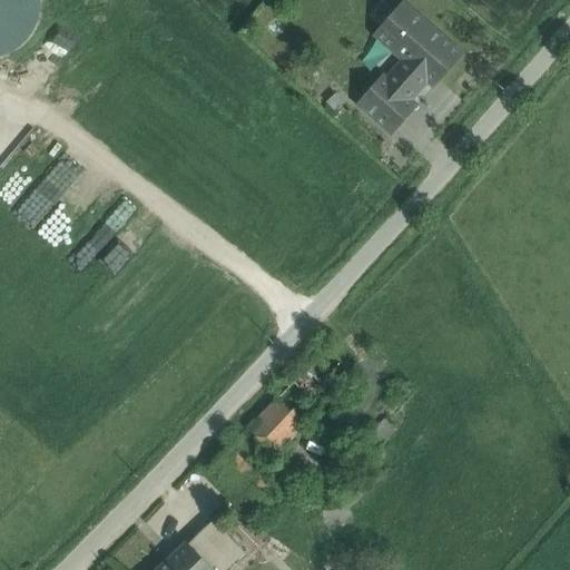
[(0,0),(0,58),(13,53),(27,43),(36,31),(41,16),(41,0),(0,0)]
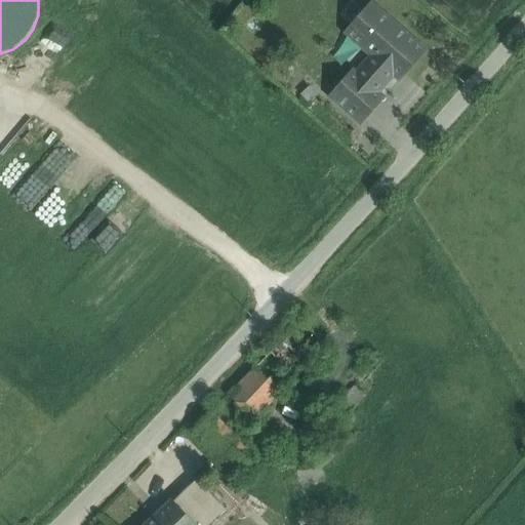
[(371,56),(394,76),(399,80),(425,51),(371,4),(346,33),(371,56)]
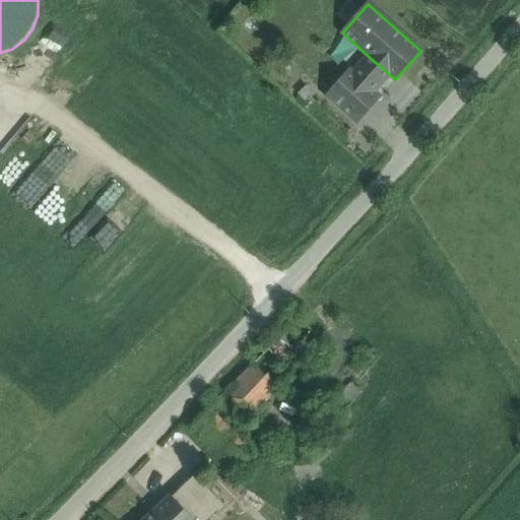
[(390,75),(368,56),(352,73),(375,92),(390,75)]
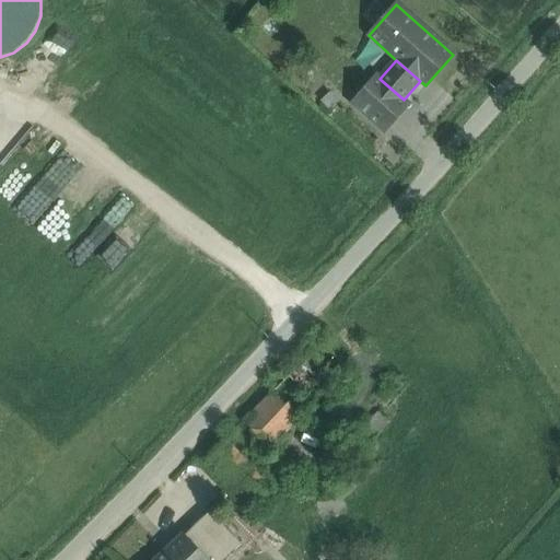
[(380,79),(376,76),(352,104),(385,132),(409,104),(404,100),(380,79)]
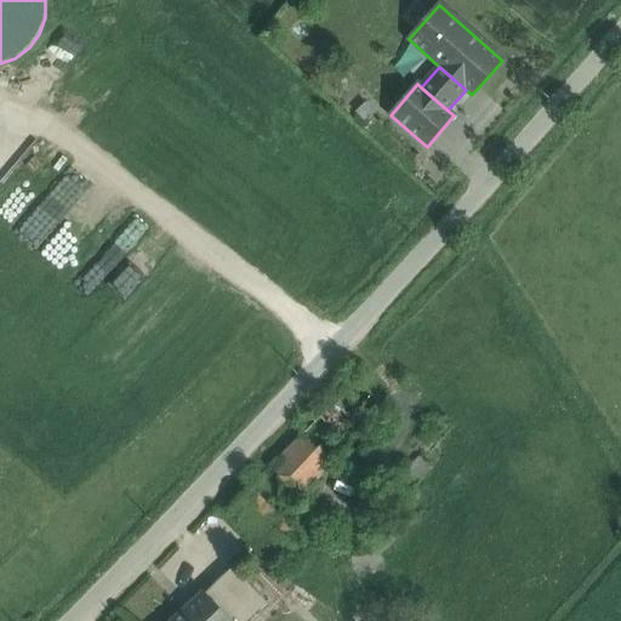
[(0,183),(11,176),(0,160),(0,183)]
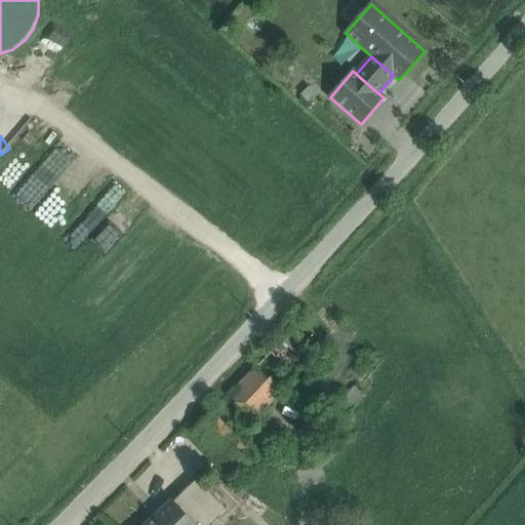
[(299,319),(229,396),(254,421),(294,378),(305,388),(320,371),(310,361),(325,345),(299,319)]
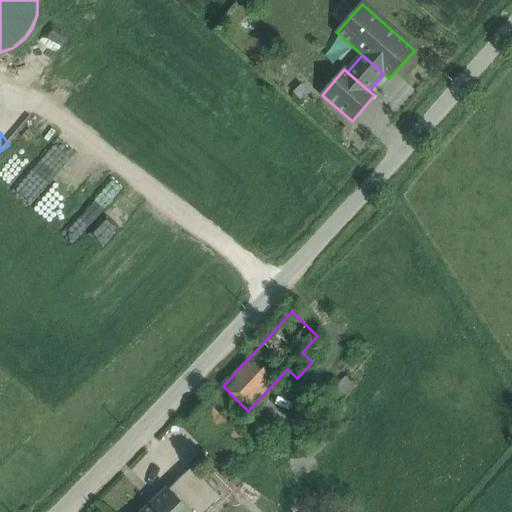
[(345,378),(327,398),(337,406),(354,386),(345,378)]
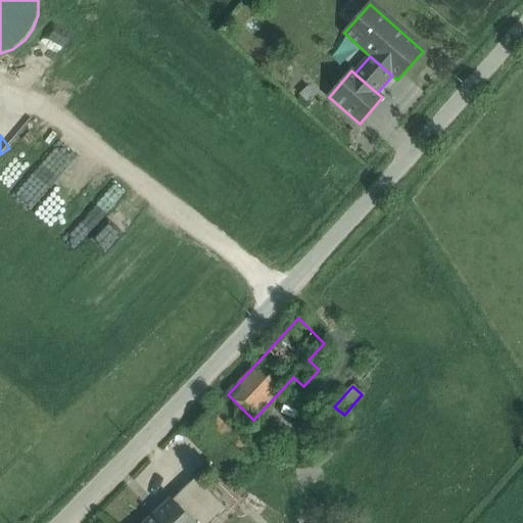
[(292,426),(271,408),(257,423),(278,441),(292,426)]
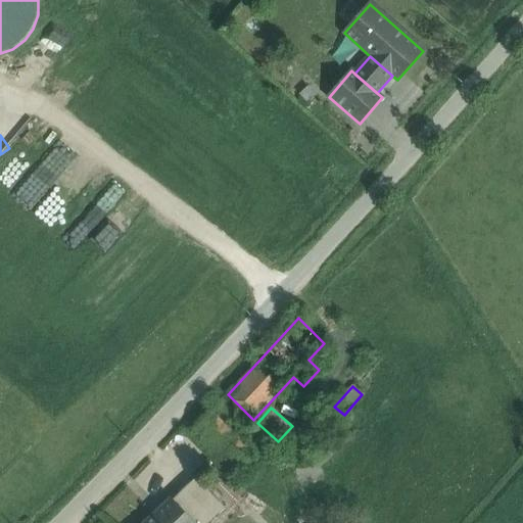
[(173,500),(194,522),(209,522),(225,509),(196,478),(173,500)]
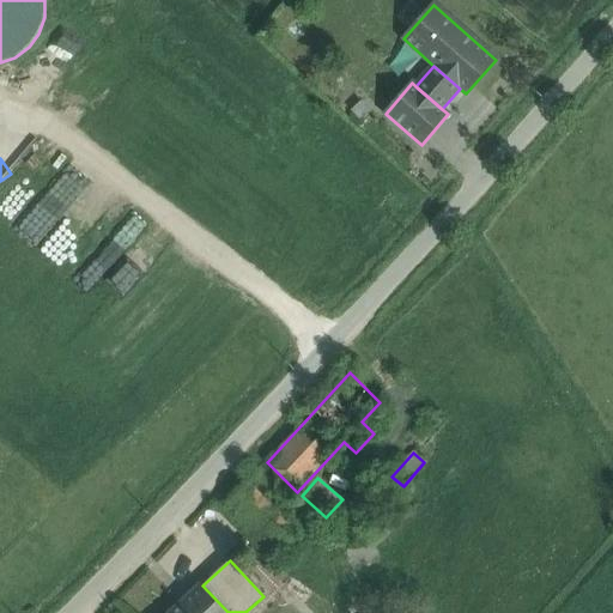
[(228,612),(202,586),(174,612),(228,612)]
